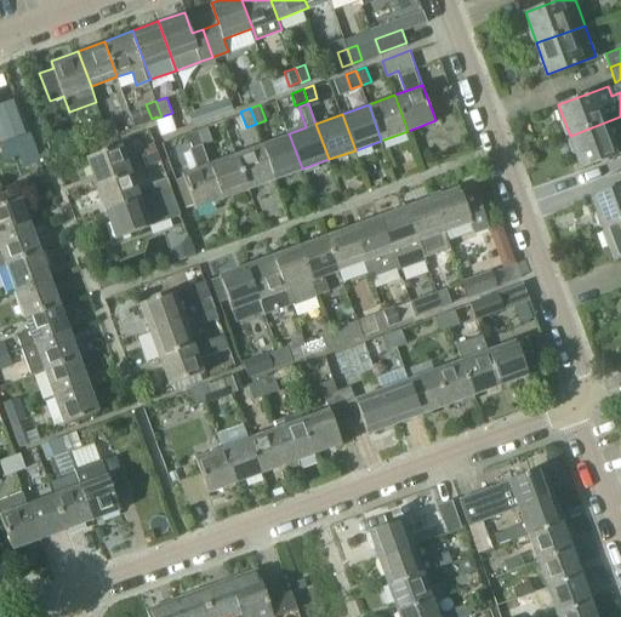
[(102,120),(107,135),(118,131),(113,116),(102,120)]
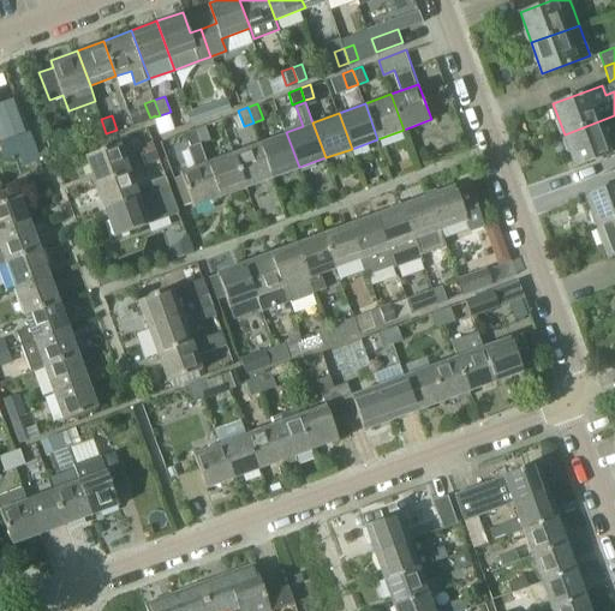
[(614,115),(565,135),(575,165),(614,149),(614,115)]
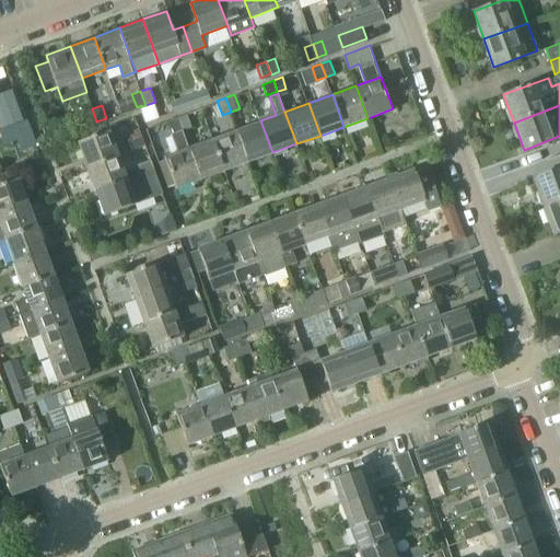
[(83,111),(89,125),(96,122),(92,108),(83,111)]
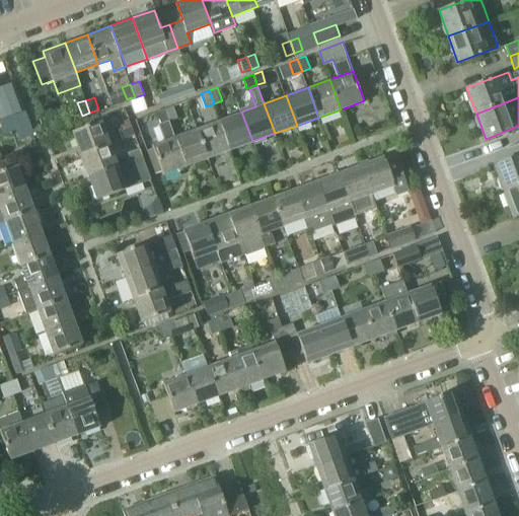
[(173,103),(164,106),(168,119),(169,120),(170,120),(177,117),(173,103)]
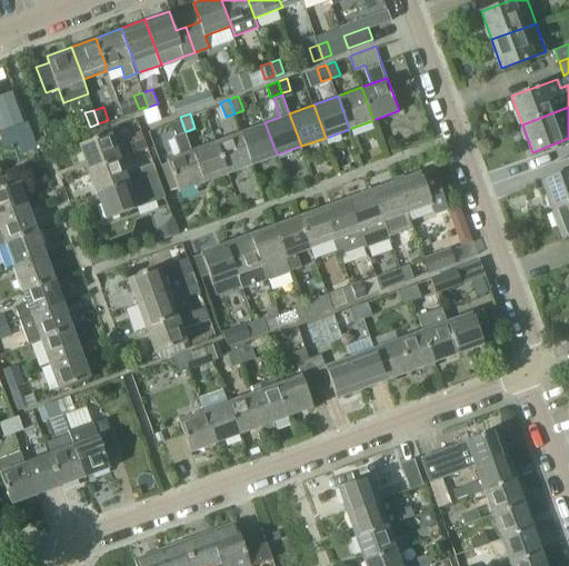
[(171,120),(176,133),(185,130),(180,117),(171,120)]
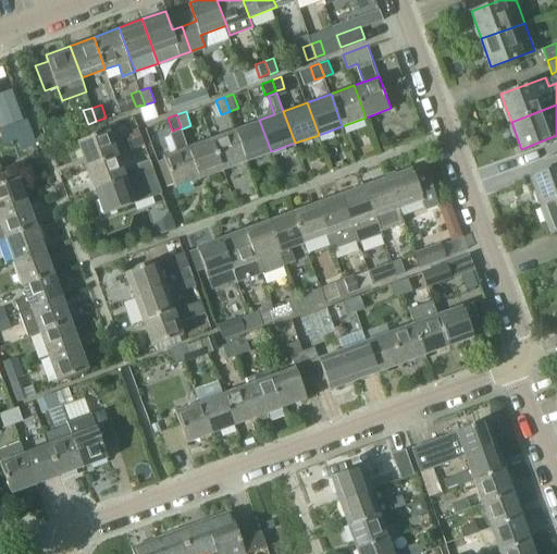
[(247,160),(271,151),(259,120),(236,128),(247,160)]
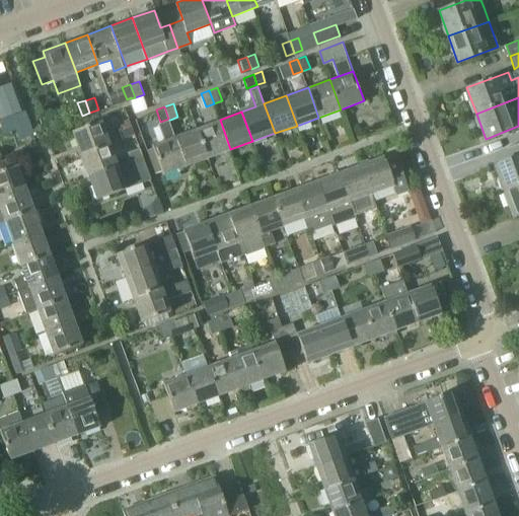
[(163,173),(186,165),(175,136),(170,120),(169,120),(168,119),(160,122),(159,123),(164,139),(152,144),(163,173)]
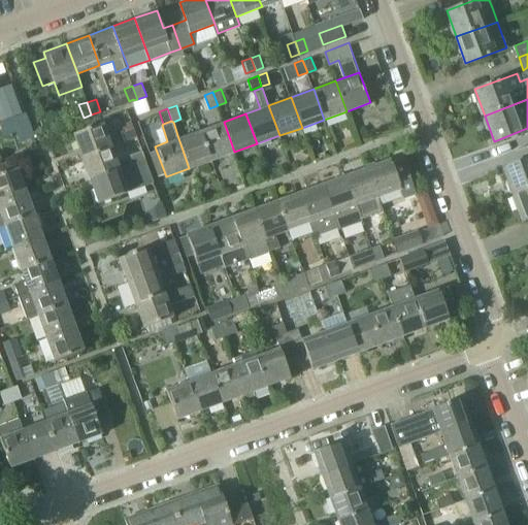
[(81,156),(111,144),(103,122),(72,133),(81,156)]
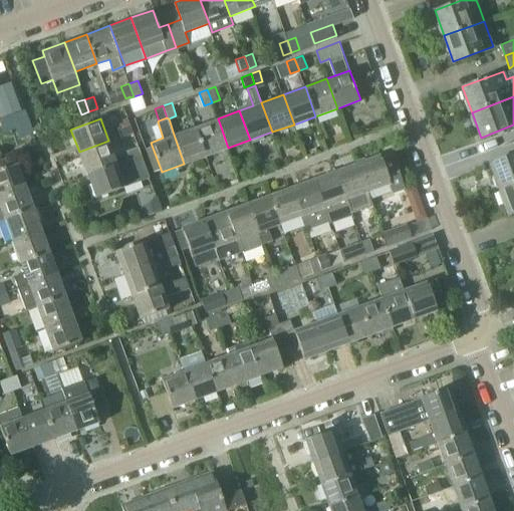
[(206,156),(228,148),(218,118),(196,126),(206,156)]
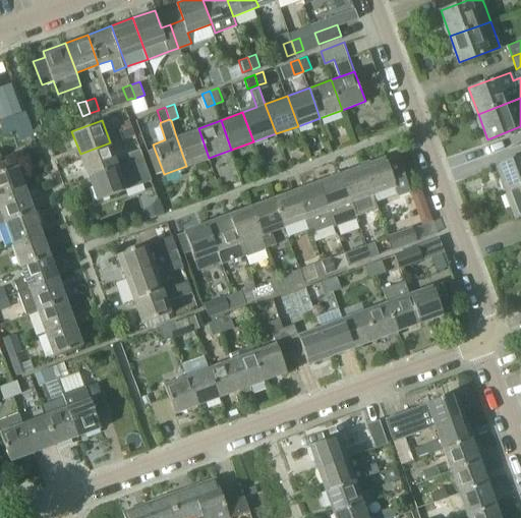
[(132,124),(119,129),(123,137),(135,132),(132,124)]
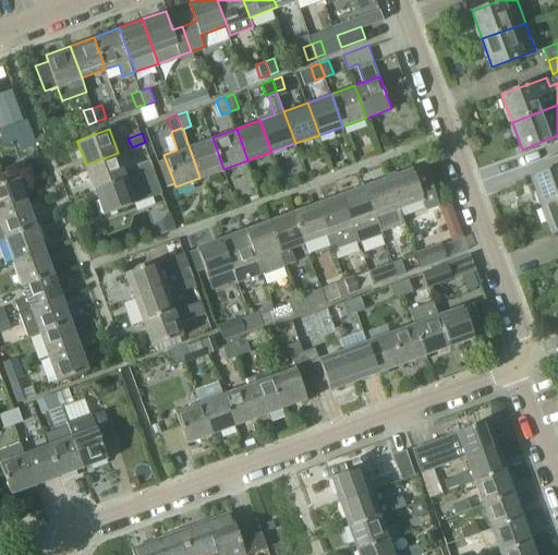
[(199,178),(223,169),(213,137),(189,146),(199,178)]
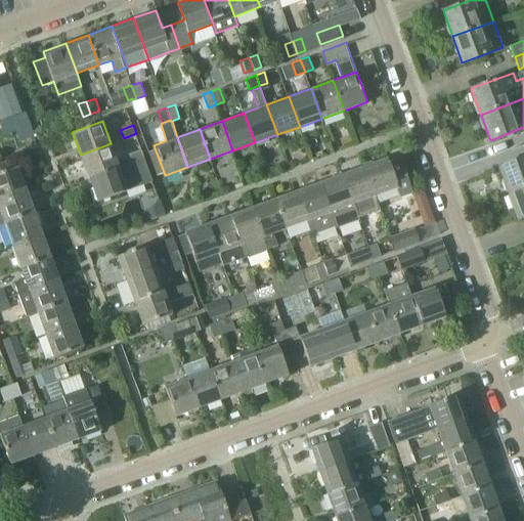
[(111,143),(81,155),(89,177),(119,166),(120,166),(143,157),(140,148),(117,158),(111,143)]
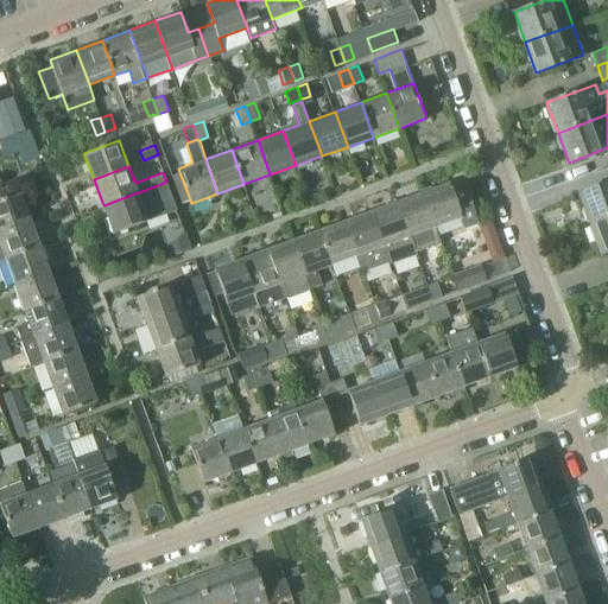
[(138,192),(103,205),(113,231),(149,218),(176,208),(166,182),(139,192),(138,192)]
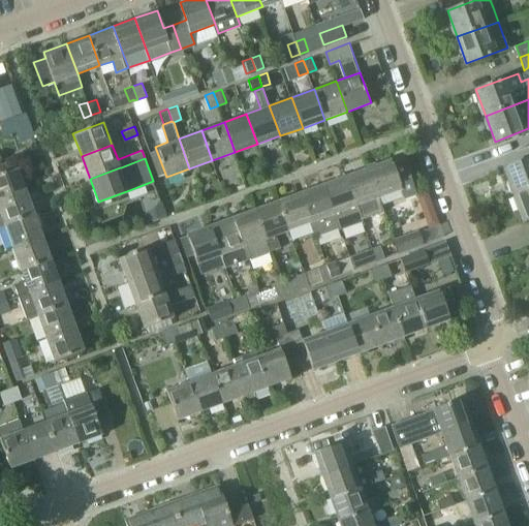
[(528,158),(504,167),(514,193),(528,187),(528,158)]
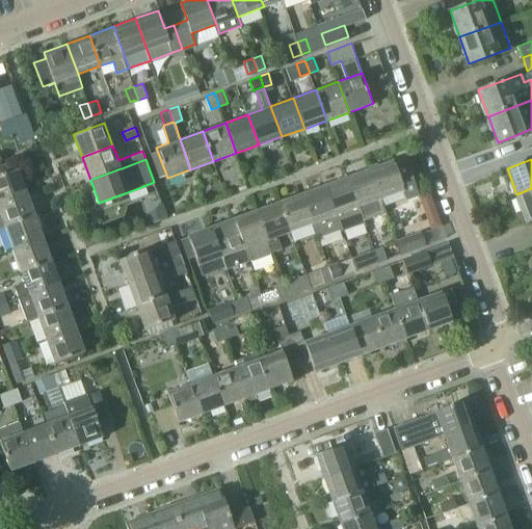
[(370,168),(381,199),(403,190),(405,194),(418,190),(406,160),(395,164),(393,160),(370,168)]
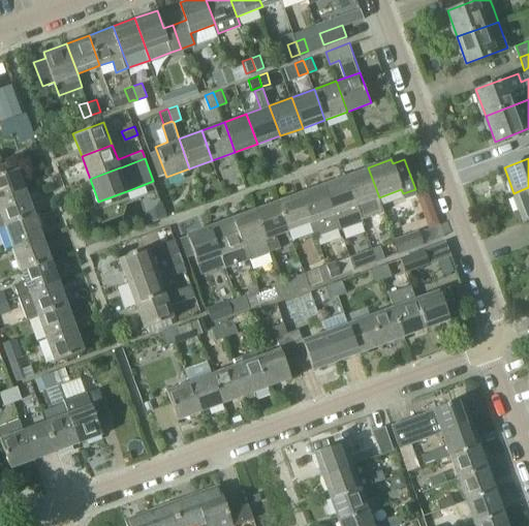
[(0,198),(27,189),(19,166),(0,173),(0,198)]
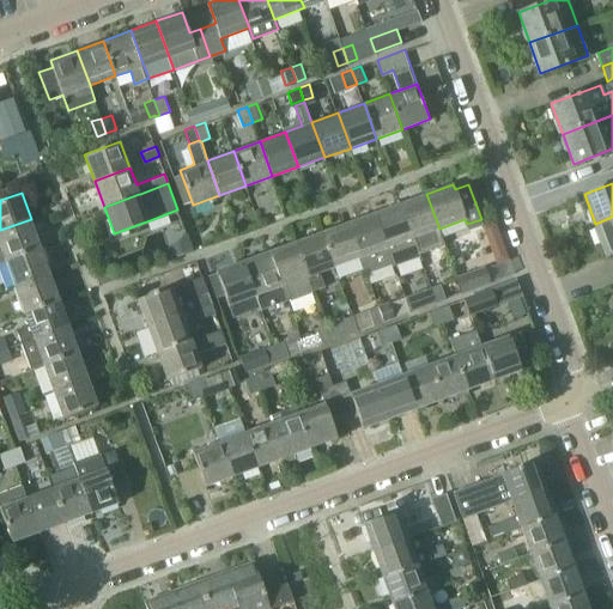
[(419,253),(444,244),(439,229),(426,194),(400,203),(419,253)]
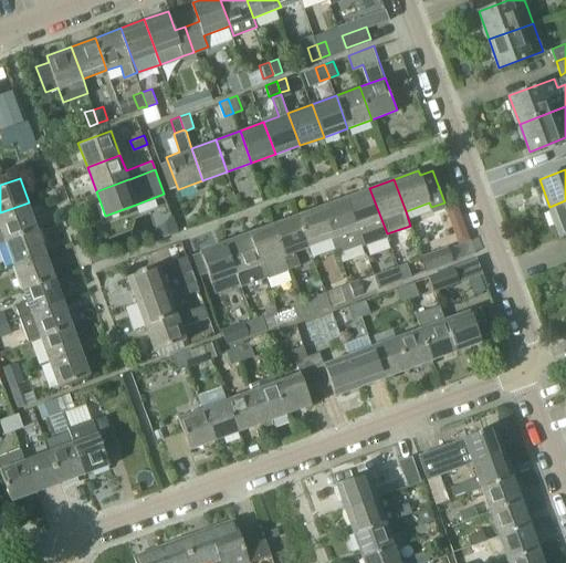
[(388,237),(387,233),(369,188),(346,197),(357,228),(356,229),(362,243),(362,244),(363,246),(388,237)]
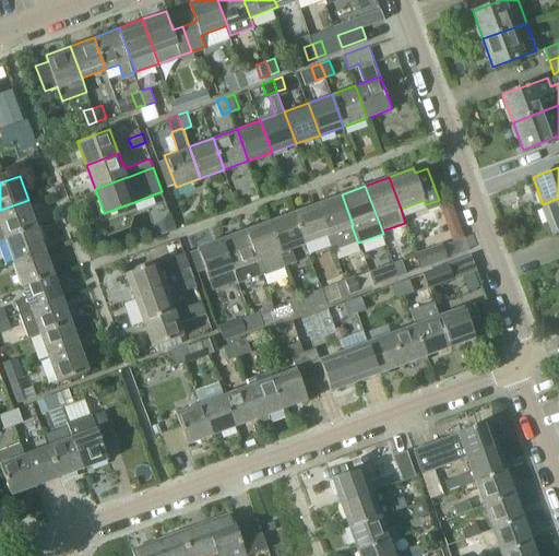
[(342,194),(318,203),(330,234),(328,235),(334,249),(357,241),(357,240),(352,226),(353,225),(342,194)]
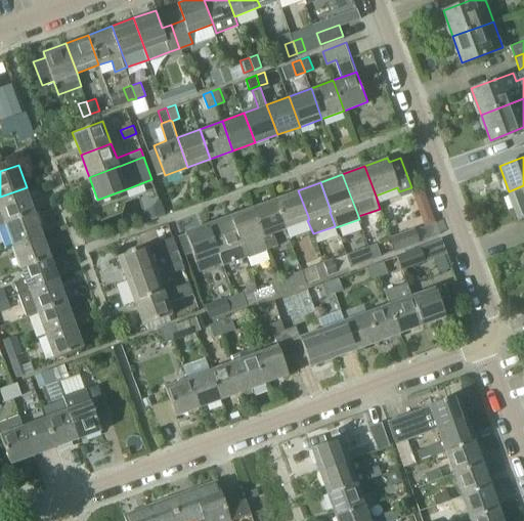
[(523,185),(509,191),(519,218),(523,216),(523,185)]
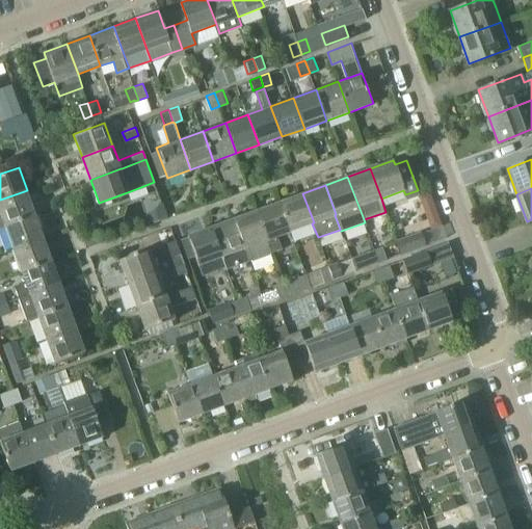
[(27,190),(0,200),(0,226),(5,225),(35,213),(27,190)]
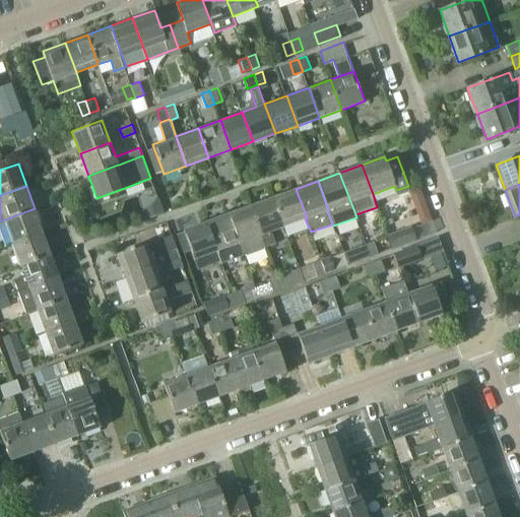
[(284,225),(307,217),(296,189),(273,197),(284,225)]
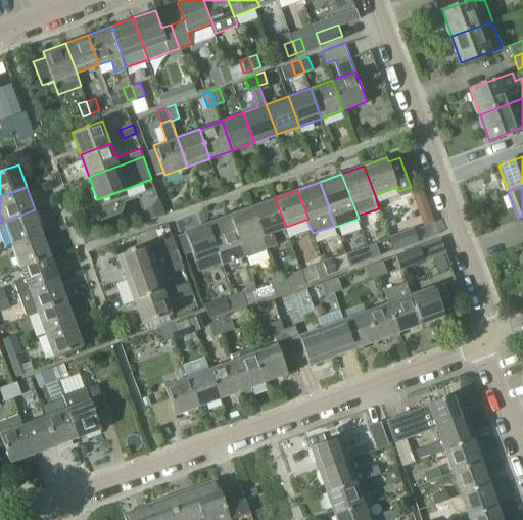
[(252,206),(268,247),(277,243),(273,232),(286,227),(275,198),(252,206)]
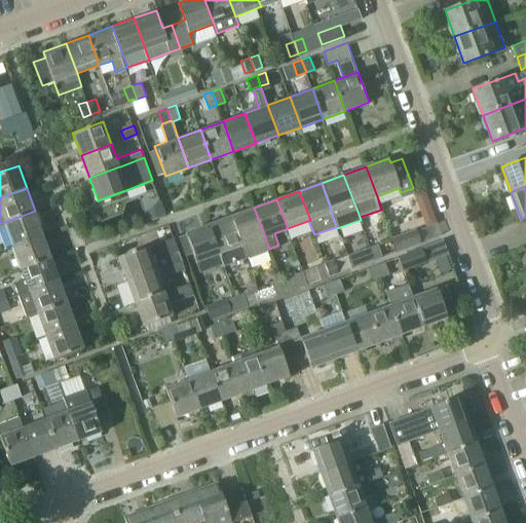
[(231,216),(247,257),(269,249),(254,208),(231,216)]
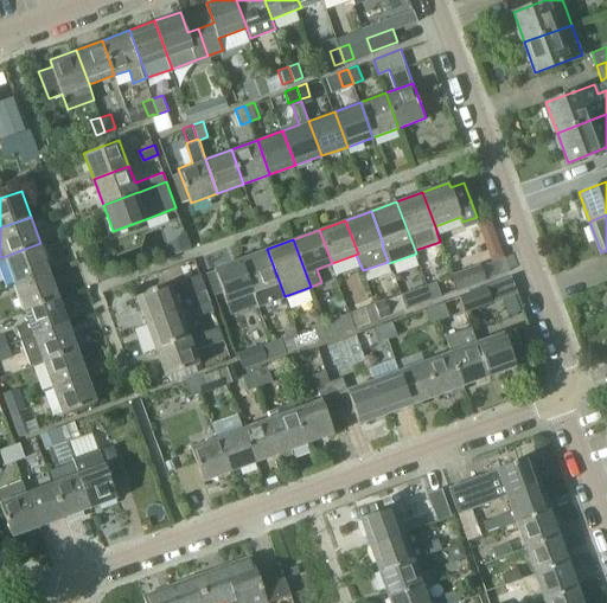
[(16,281),(50,269),(40,243),(6,256),(16,281)]
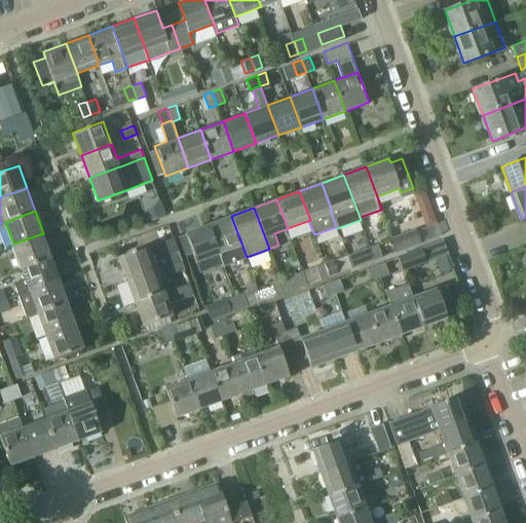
[(220,254),(224,265),(247,257),(231,216),(209,224),(220,254)]
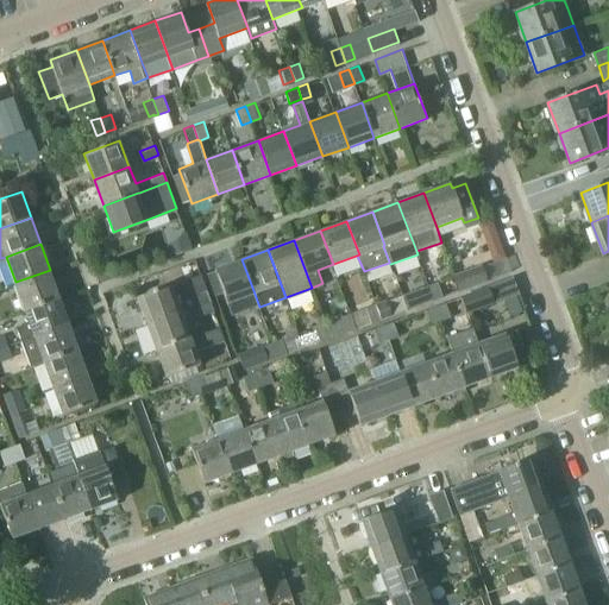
[(227,303),(255,294),(242,259),(215,269),(227,303)]
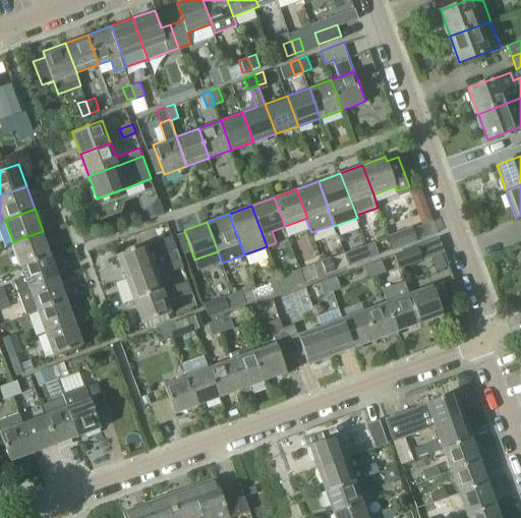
[(393,248),(416,240),(411,227),(389,235),(393,248)]
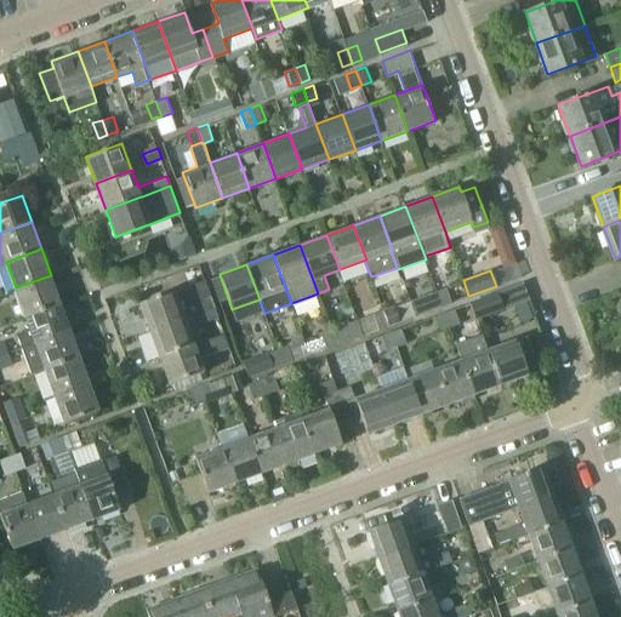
[(26,315),(61,302),(51,275),(16,287),(26,315)]
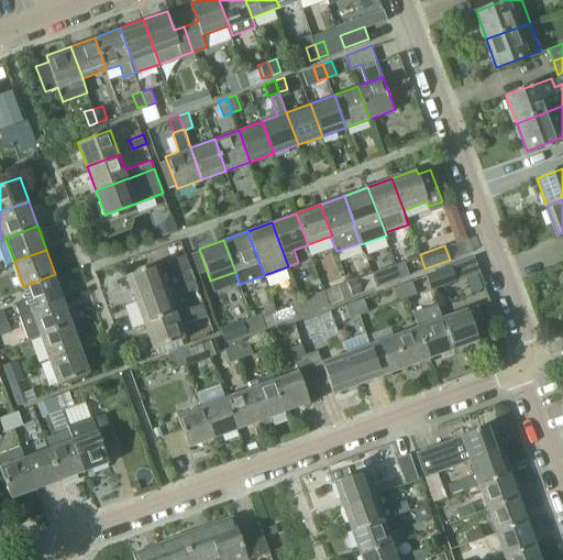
[(158,263),(127,275),(135,299),(195,277),(191,268),(186,253),(172,257),(178,274),(166,271),(162,273),(158,263)]
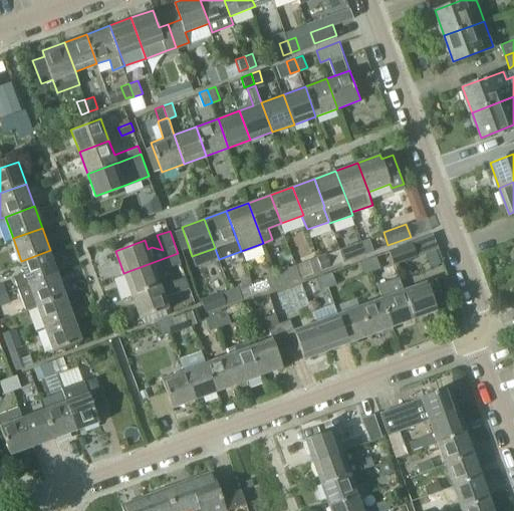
[(360,239),(364,252),(373,249),(369,236),(360,239)]
